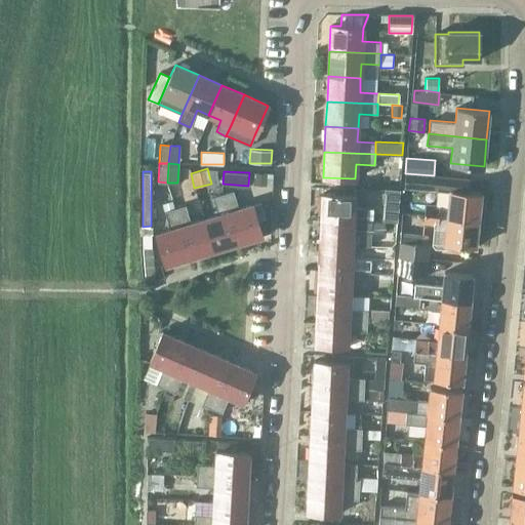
[(253,172),(252,185),(271,185),(272,173),(253,172)]
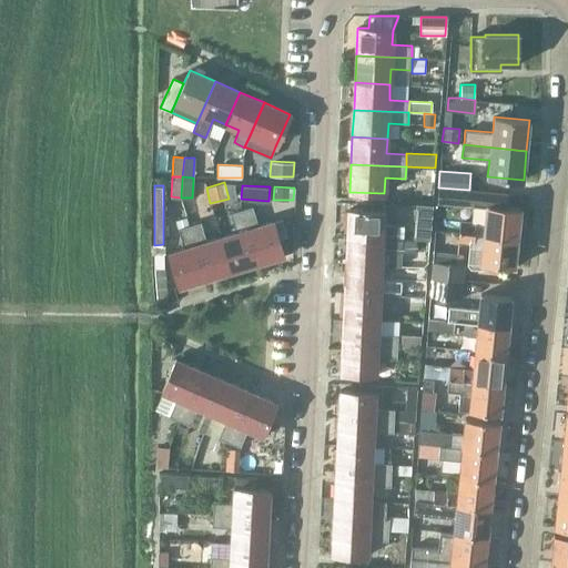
[(469,190),(438,188),(437,203),(468,205),(468,204),(469,190)]
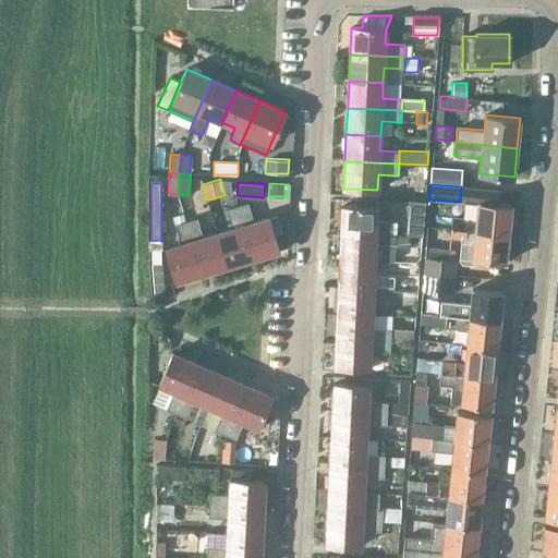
[(461,186),(460,201),(477,203),(497,204),(498,189),(461,185),(461,186)]
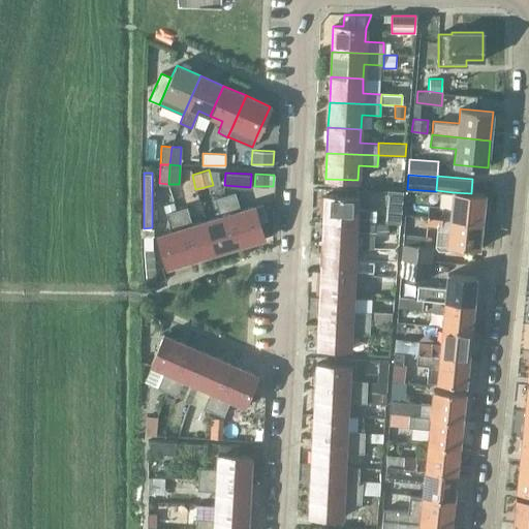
[(235,192),(224,195),(239,245),(263,237),(259,222),(254,206),(240,211),(235,192)]
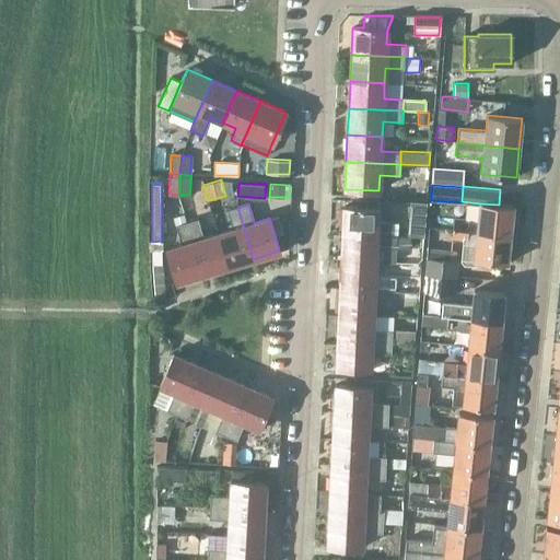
[(452,230),(510,234),(513,207),(499,205),(479,203),(477,222),(453,219),(452,230)]
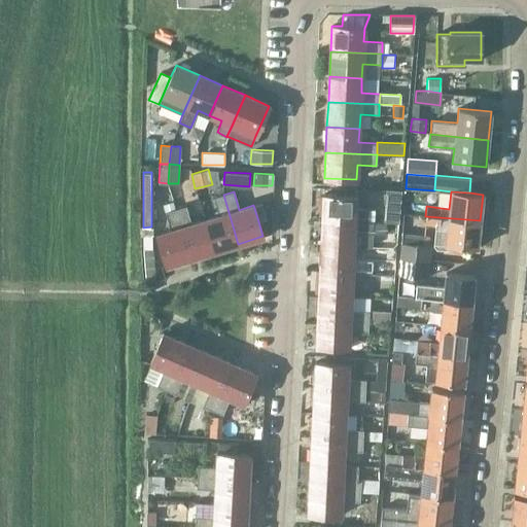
[(218,216),(205,220),(214,250),(238,244),(223,195),(213,198),(218,216)]
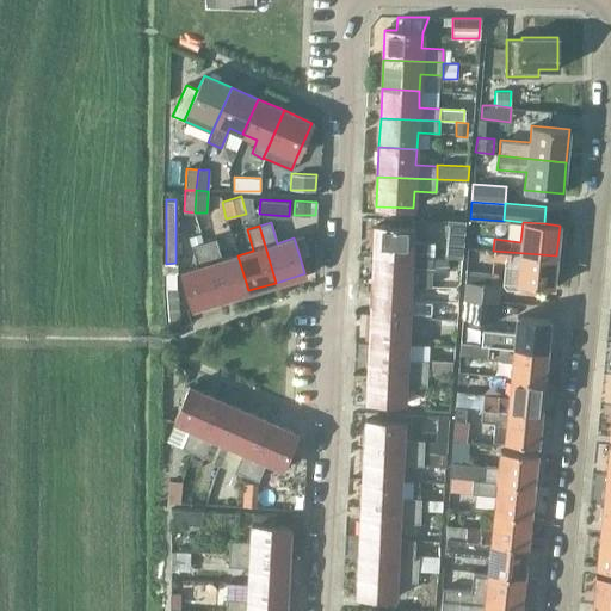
[(375,228),(371,228),(370,240),(374,241),(374,255),(432,258),(433,258),(434,244),(412,242),(413,227),(375,226),(375,228)]
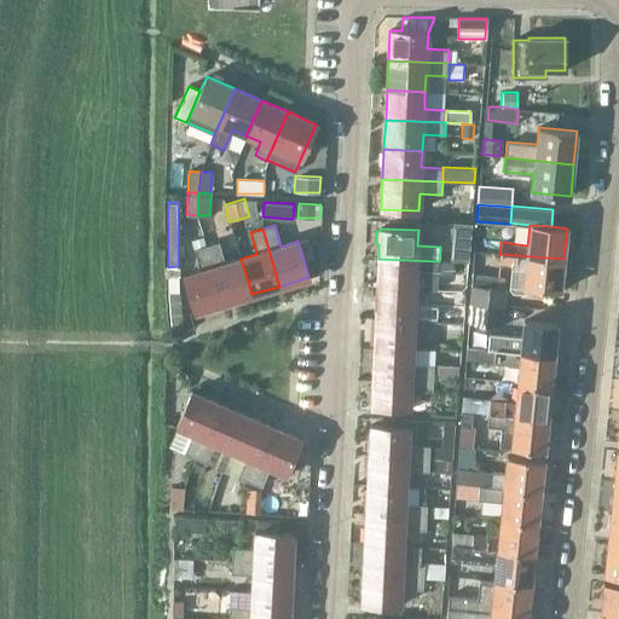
[(308,238),(298,241),(304,260),(313,258),(308,238)]
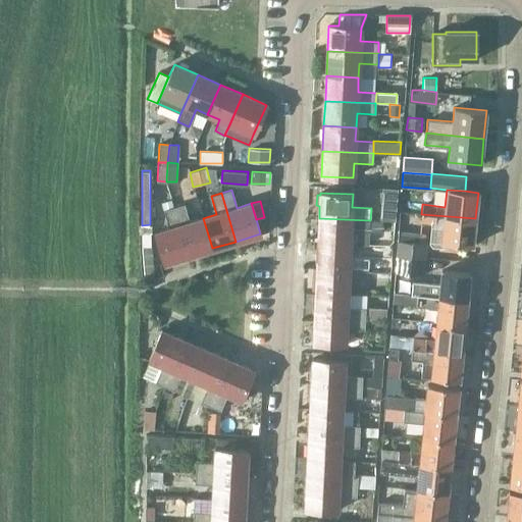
[(184,204),(173,207),(189,255),(212,248),(203,218),(190,222),(184,204)]
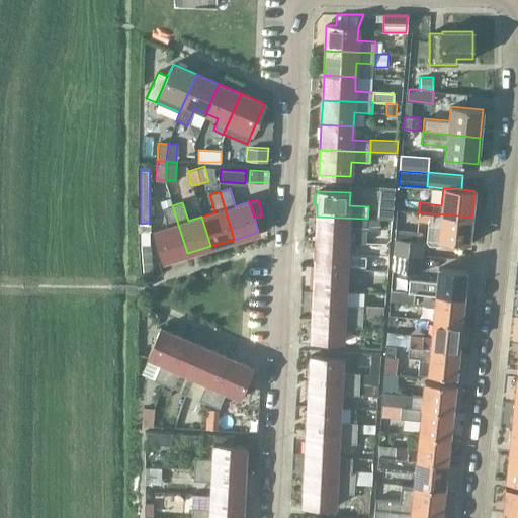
[(393,203),(379,203),(378,217),(392,218),(393,203)]
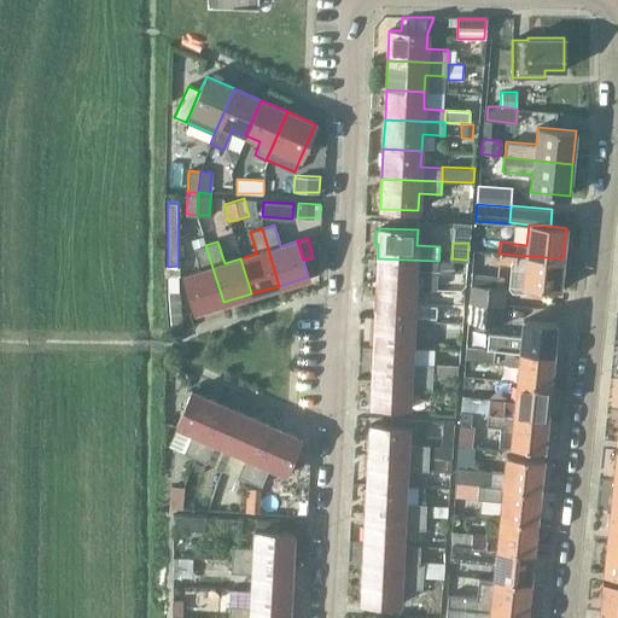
[(223,302),(205,245),(193,249),(199,270),(184,275),(194,312),(223,302)]
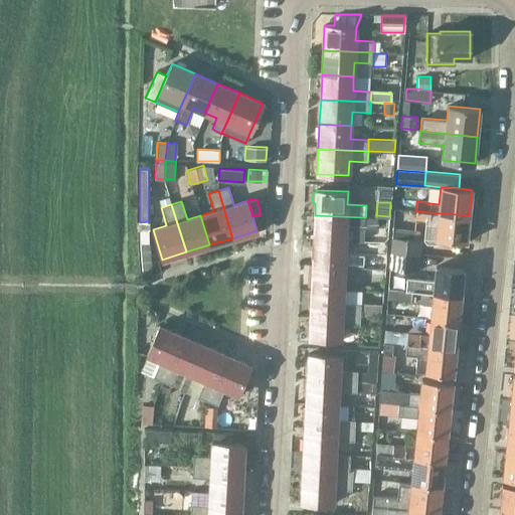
[(467,242),(469,215),(415,211),(414,220),(425,221),(424,239),(426,241),(436,242),(437,238),(467,242)]
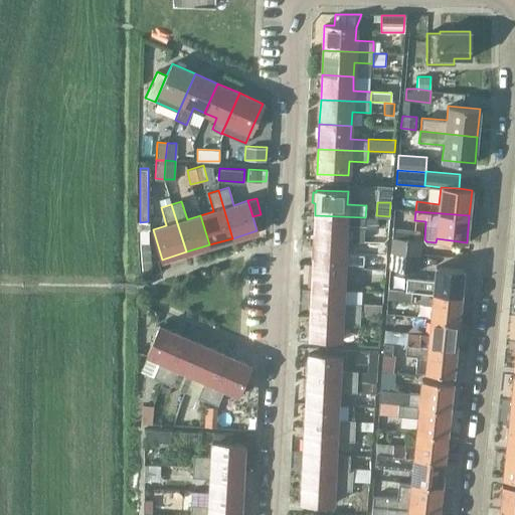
[(315,215),(314,239),(346,241),(346,228),(364,229),(364,217),(315,215)]
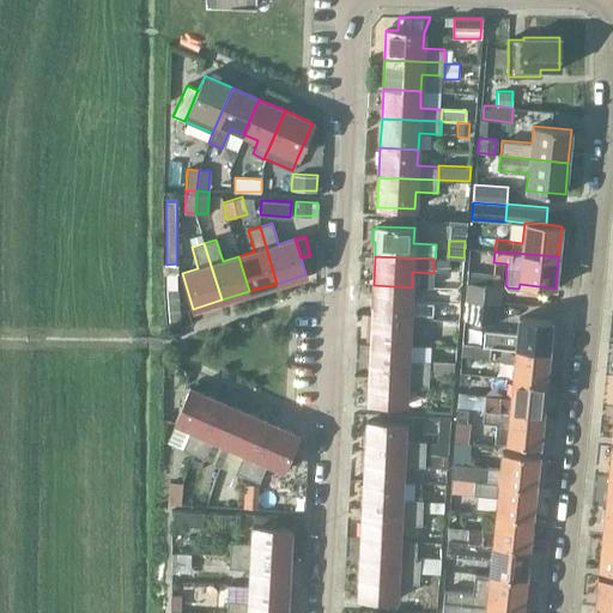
[(434,259),(434,273),(448,273),(449,260),(435,259),(434,259)]
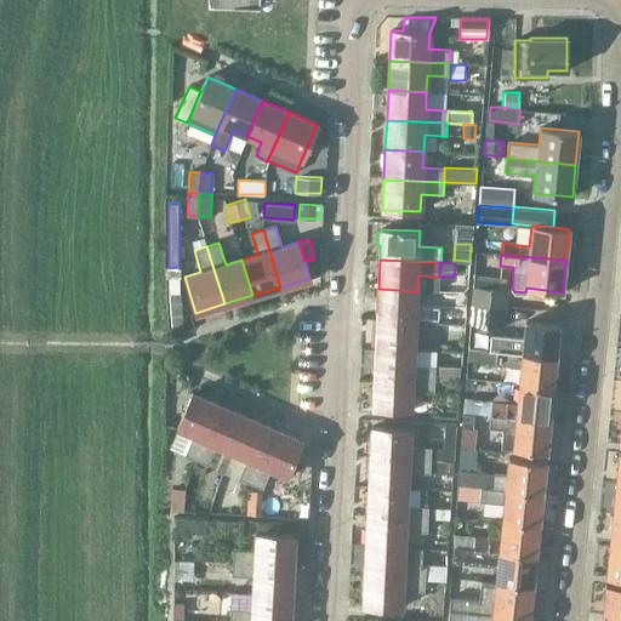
[(473,286),(472,303),(506,307),(507,289),(502,289),(497,289),(490,288),(473,286)]
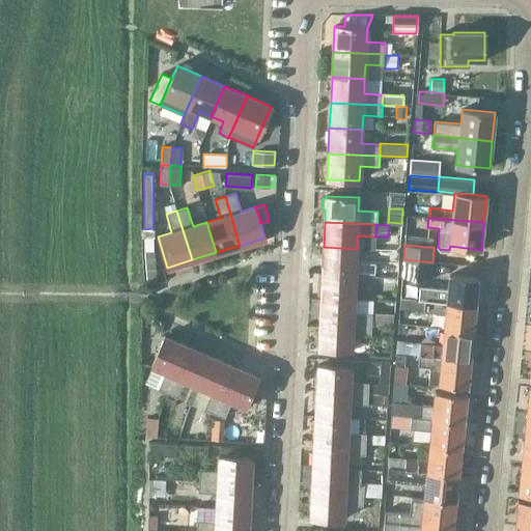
[(357,249),(324,247),(322,272),(355,274),(373,275),(374,261),(356,261),(357,249)]
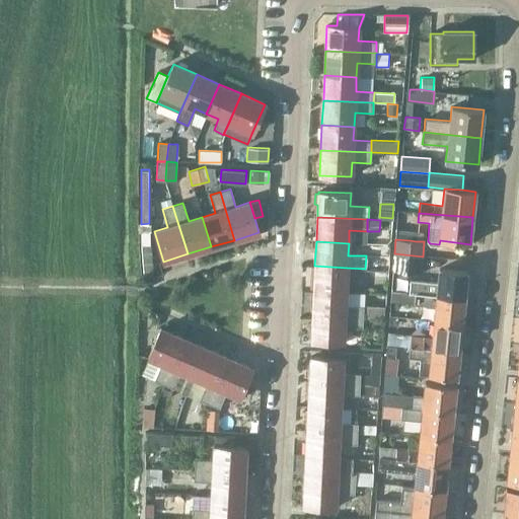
[(151,277),(149,243),(140,244),(142,277),(151,277)]
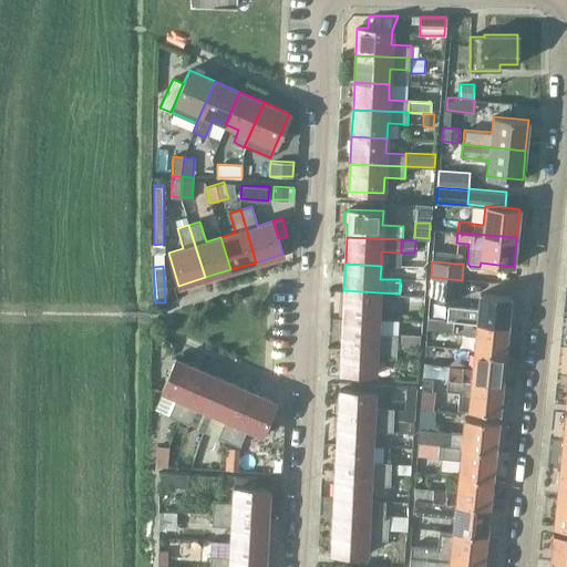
[(462,280),(431,277),(429,296),(461,298),(462,280)]
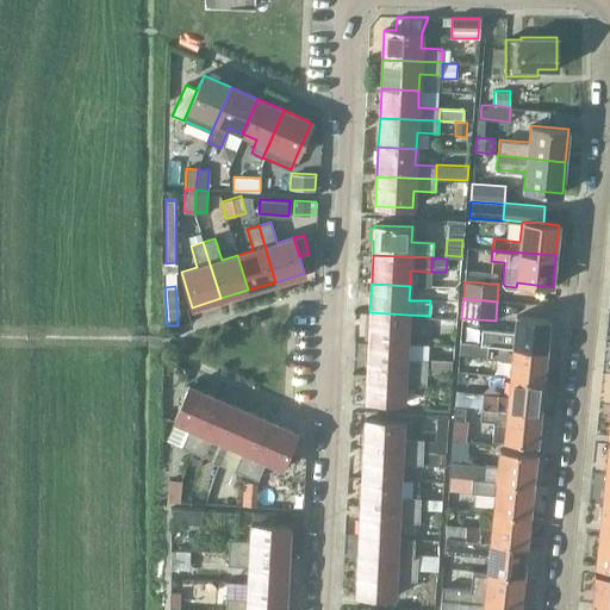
[(456,316),(458,302),(430,300),(429,316),(456,316)]
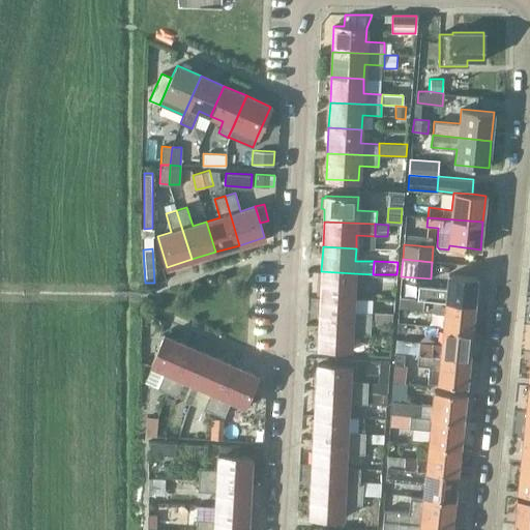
[(354,273),(321,271),(321,285),(318,285),(317,294),(320,294),(320,297),(353,298),(354,273)]
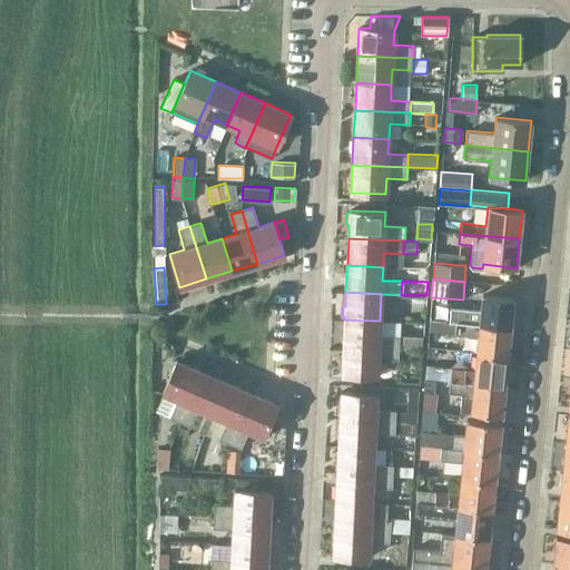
[(406,295),(406,310),(425,311),(425,296),(406,295)]
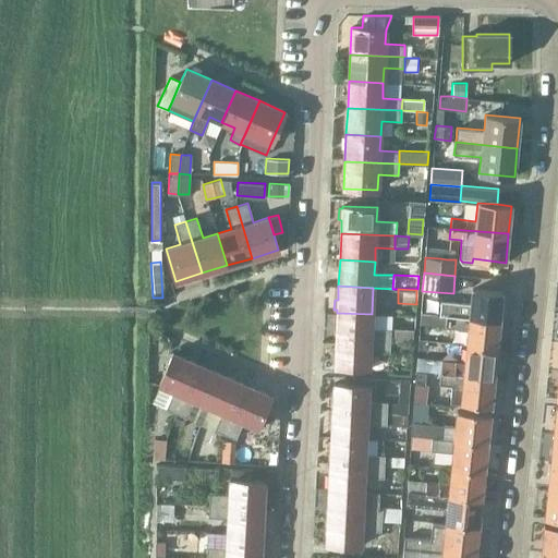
[(431,302),(429,313),(499,319),(500,307),(505,308),(507,294),(502,294),(502,291),(472,289),(471,303),(444,301),(443,303),(431,302)]
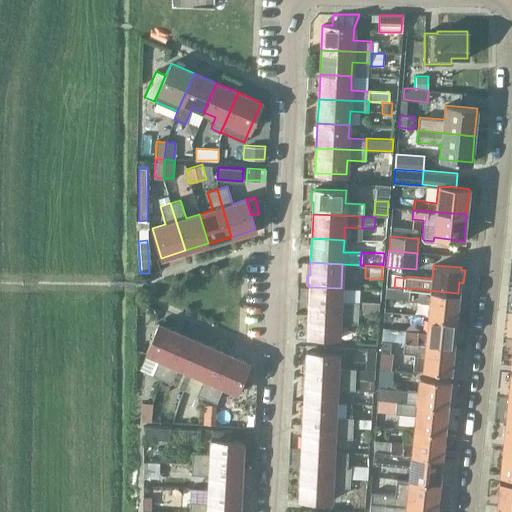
[(458,293),(394,287),(386,286),(385,299),(420,302),(420,304),(429,305),(428,317),(456,320),(458,293)]
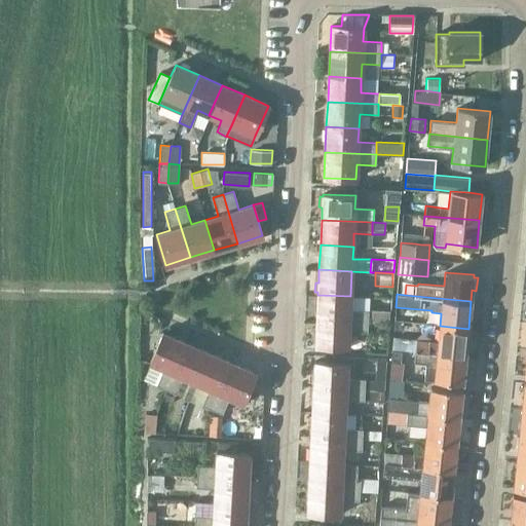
[(317,295),(316,320),(368,322),(369,310),(349,309),(350,296),(317,295)]
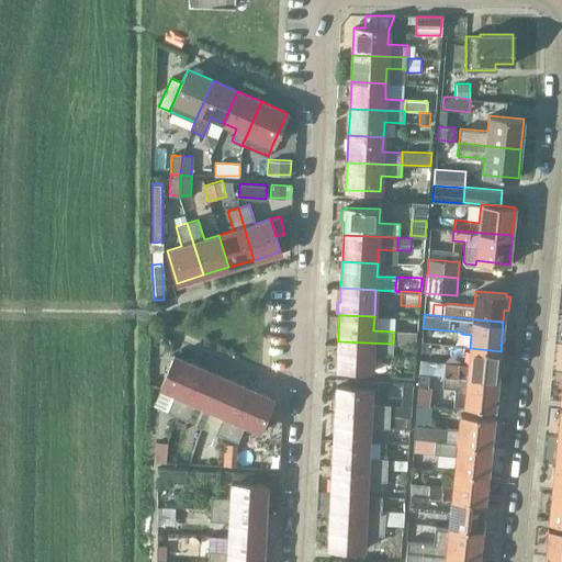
[(394,332),(393,344),(416,345),(416,333),(394,332)]
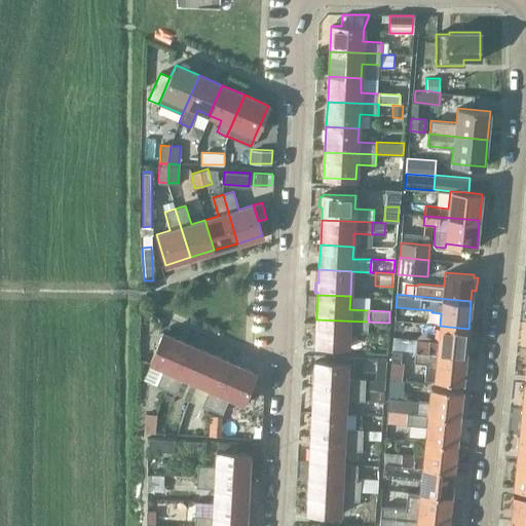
[(368,322),(316,320),(315,345),(348,346),(348,332),(367,333),(368,322)]
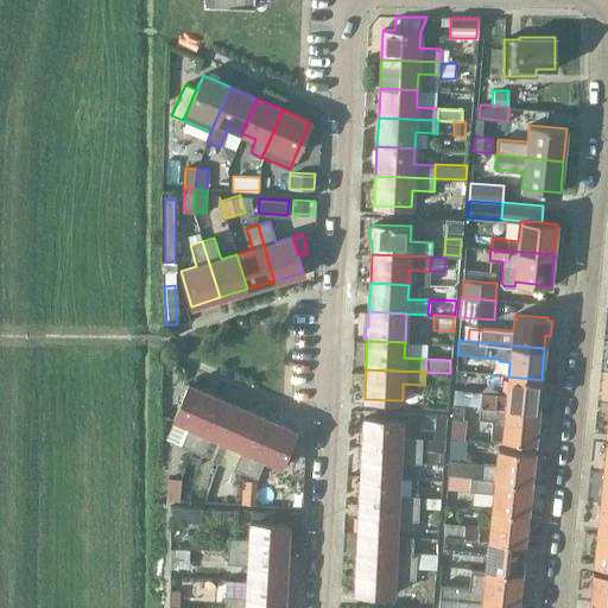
[(480,406),(538,412),(542,380),(508,377),(506,394),(481,392),(480,406)]
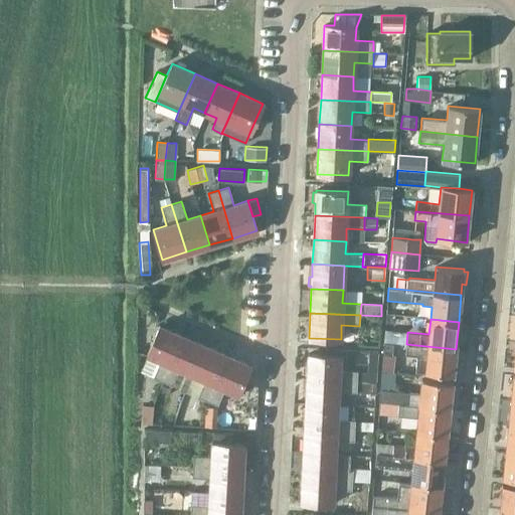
[(162,381),(182,336),(159,326),(147,355),(160,361),(152,377),(162,381)]
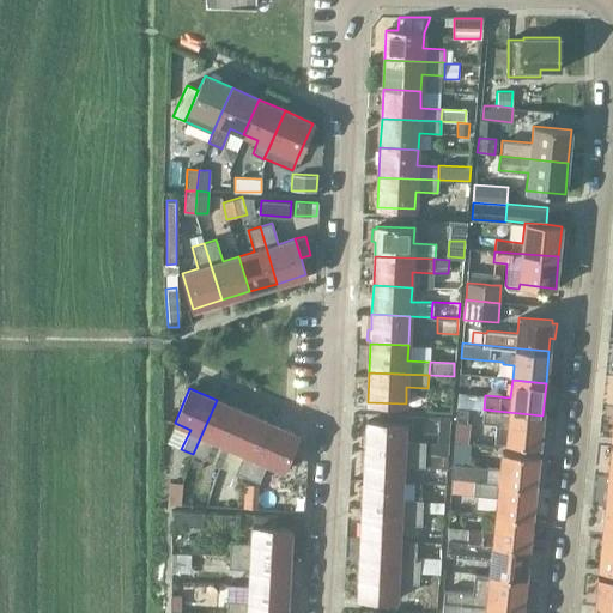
[(217,400),(193,454),(205,460),(213,439),(229,447),(243,411),(217,400)]
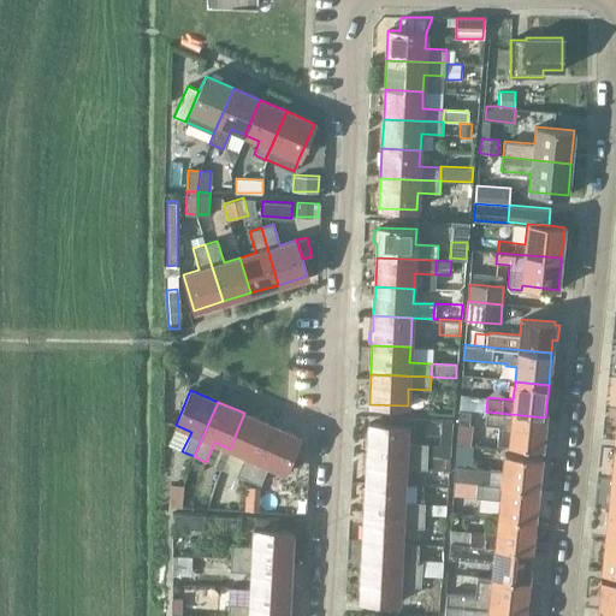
[(460,410),(458,424),(469,424),(471,412),(471,410),(460,410)]
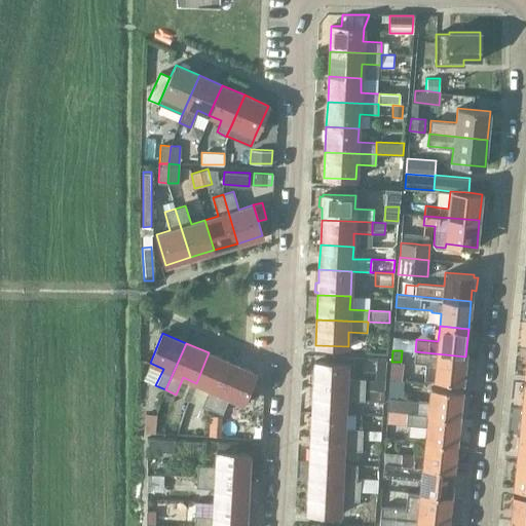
[(465,357),(415,351),(414,361),(425,362),(424,378),(463,382),(465,357)]
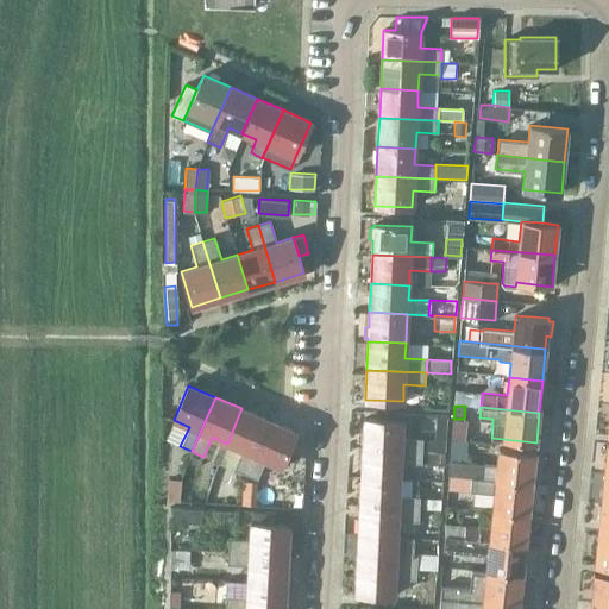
[(242,408),(227,444),(242,450),(233,470),(245,475),(269,420),(242,408)]
